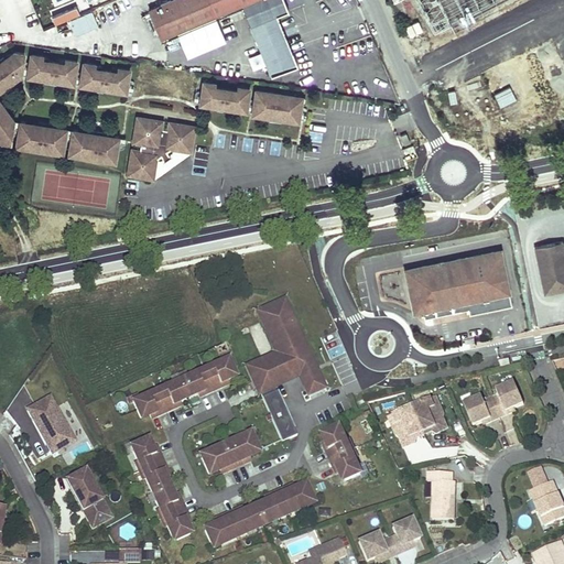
[(215,17),(242,4),(251,25),(278,15),(289,10),(283,0),(171,0),(160,4),(152,9),(164,38),(176,33),(188,57),(226,42),(215,17)]
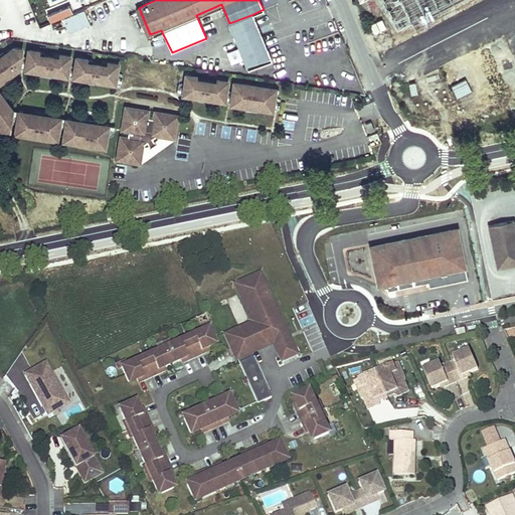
[(419,0),(407,0),(410,12),(394,15),(396,22),(443,13),(441,1),(421,5),(419,0)]
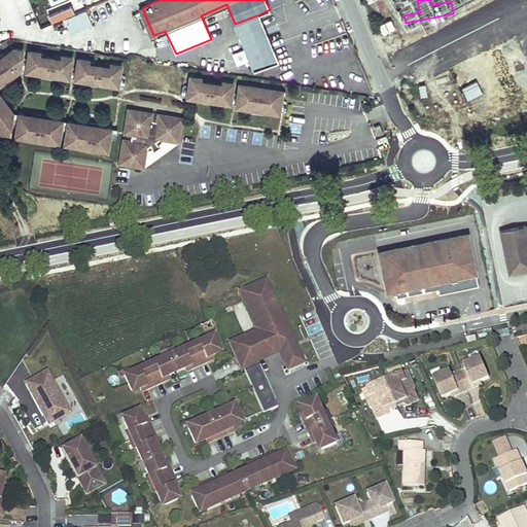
[(71,5),(48,15),(51,23),(74,12),(71,5)]
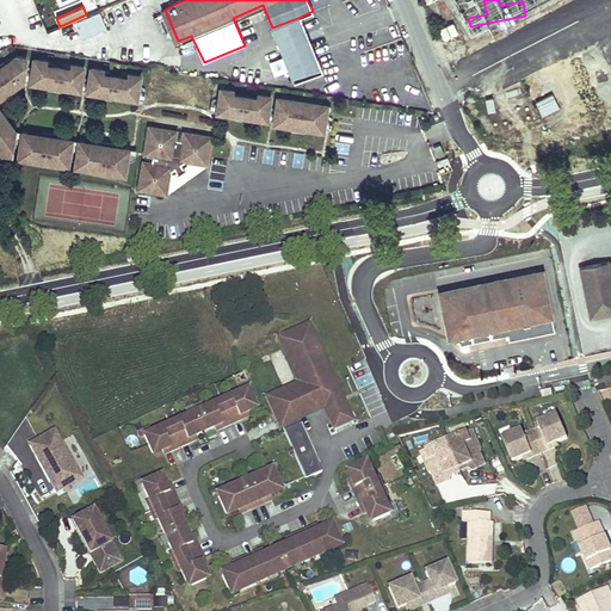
[(301,17),(272,28),(291,81),(322,71),(301,17)]
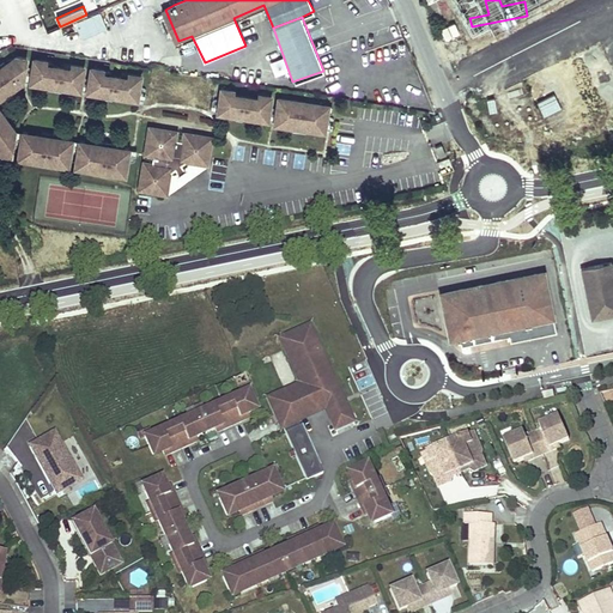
[(444,38),(460,35),(456,22),(441,26),(444,38)]
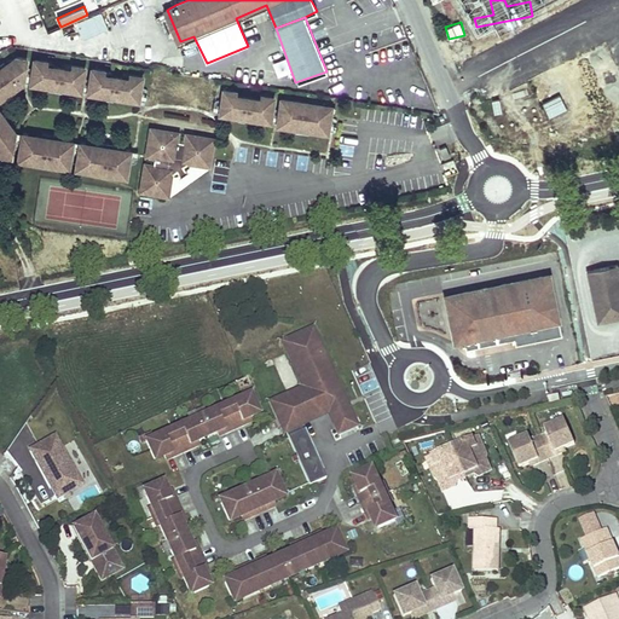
[(0,98),(3,97),(1,93),(24,76),(27,58),(17,57),(0,68),(0,151),(4,157),(11,157),(15,139),(0,119),(0,113),(1,113),(0,111),(0,98)]
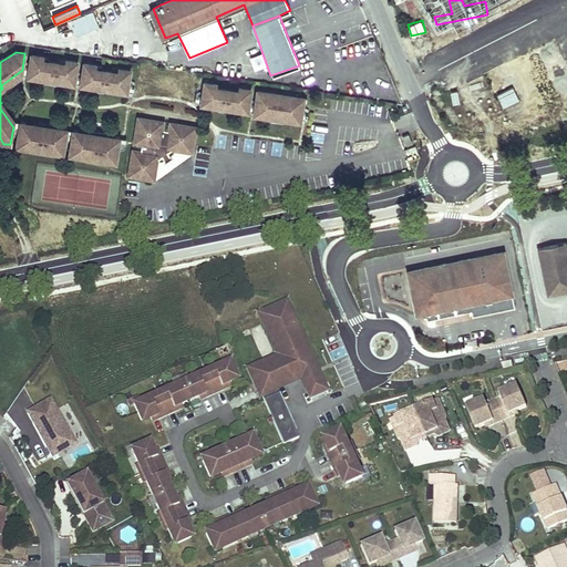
[(74,80),(78,62),(65,60),(64,64),(43,61),(44,57),(32,54),(29,72),(40,73),(40,78),(63,82),(64,78),(74,80)]
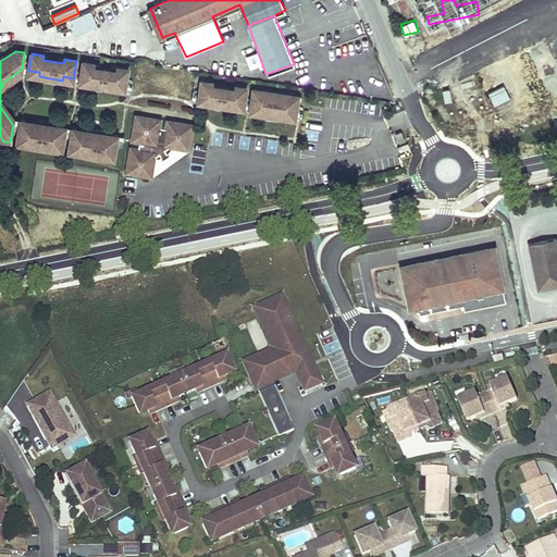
[(125,86),(128,69),(116,67),(115,71),(95,67),(96,64),(83,62),(81,79),(91,81),(90,85),(114,88),(114,84),(125,86)]
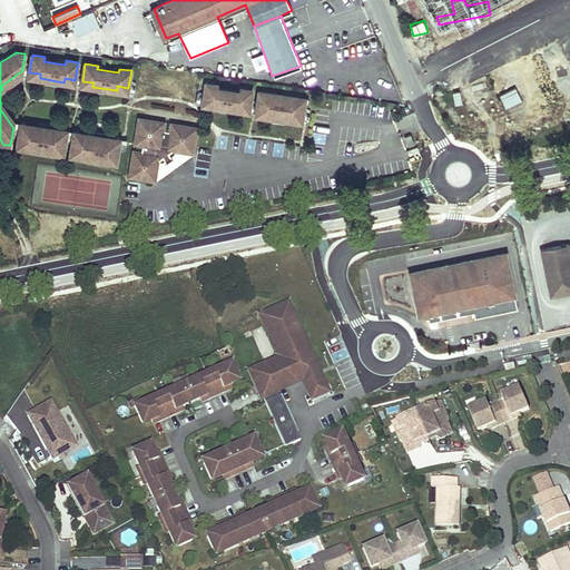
[(151,84),(154,66),(143,65),(140,81),(151,84)]
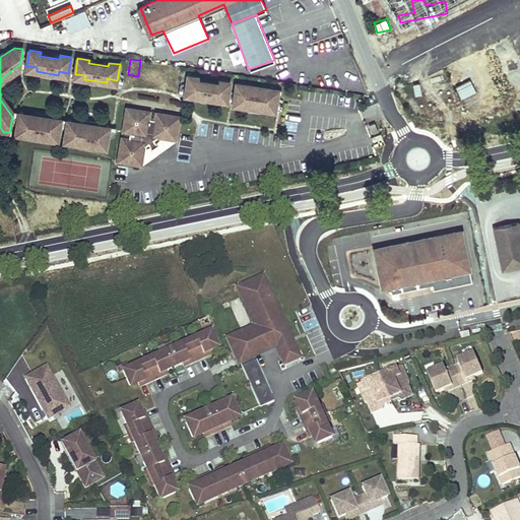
[(461,68),(467,82),(478,78),(473,63),(461,68)]
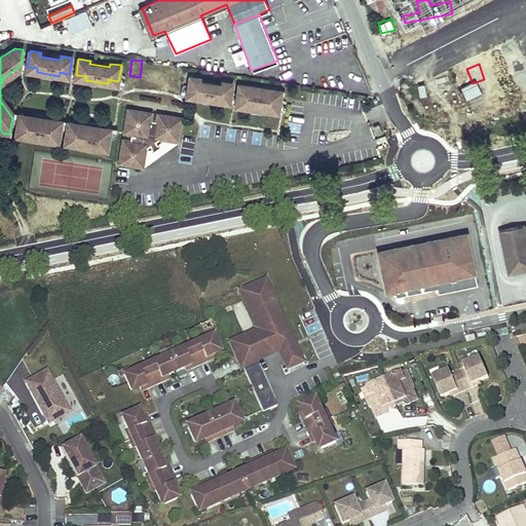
[(7,78),(16,72),(17,72),(20,71),(21,65),(1,79),(2,82),(4,80),(5,81),(8,79),(7,78)]
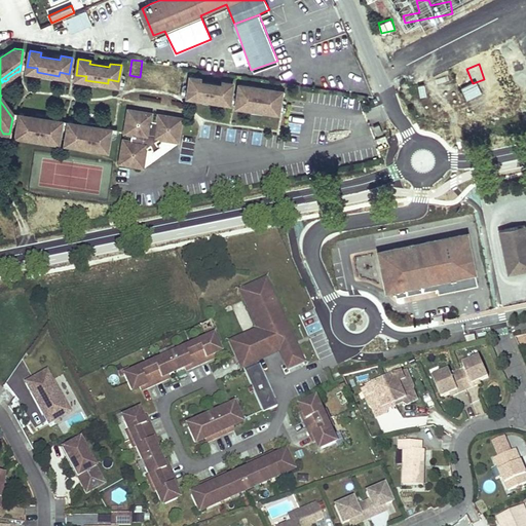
[(230,99),(232,82),(222,81),(221,84),(201,82),(201,78),(190,76),(188,92),(198,94),(198,98),(220,101),(220,98),(230,99)]
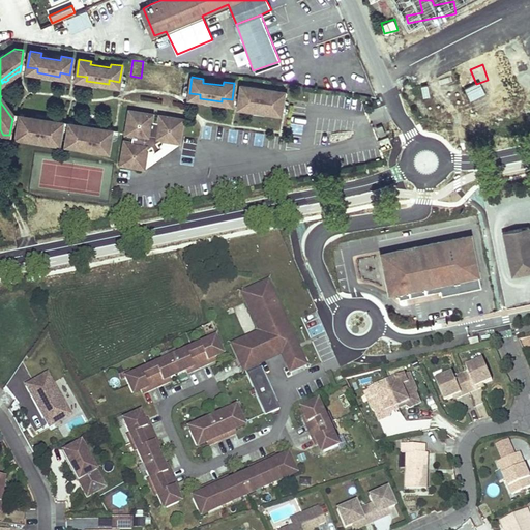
[(282,108),(284,91),(241,85),(238,100),(248,102),(248,107),(247,109),(270,112),(270,110),(271,106),(282,108)]
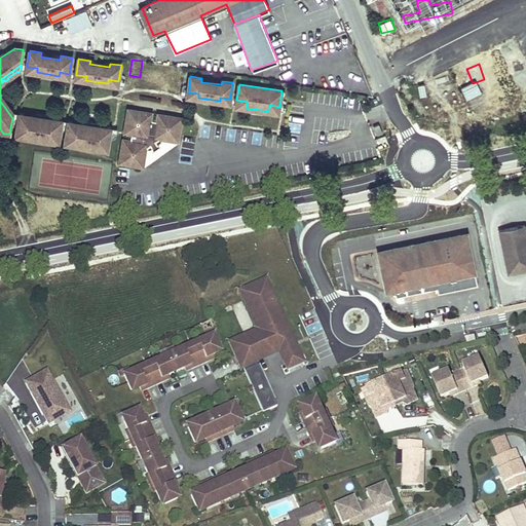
[(424,84),(418,86),(421,97),(427,95),(424,84)]
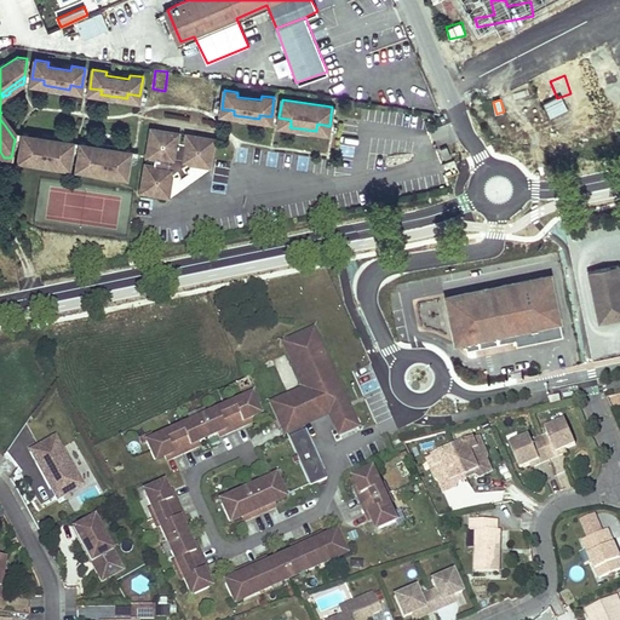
[(13,130),(5,119),(5,118),(4,115),(3,115),(1,113),(0,113),(0,119),(15,139),(16,131),(15,130),(13,130)]
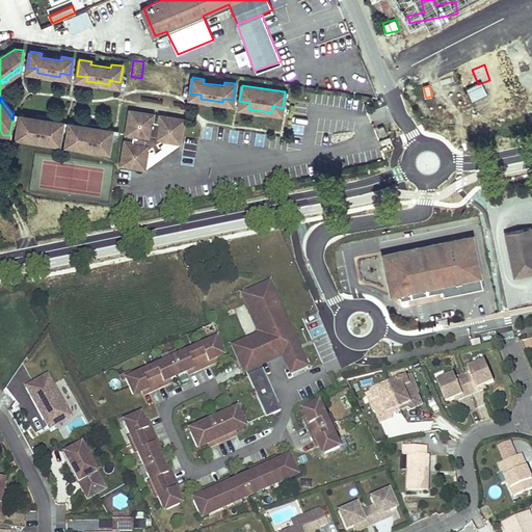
[(180,142),(184,120),(160,115),(159,123),(152,122),(153,114),(130,110),(127,134),(133,135),(132,142),(125,141),(122,164),(144,168),(148,151),(152,148),(156,152),(161,148),(158,143),(162,139),(180,142)]
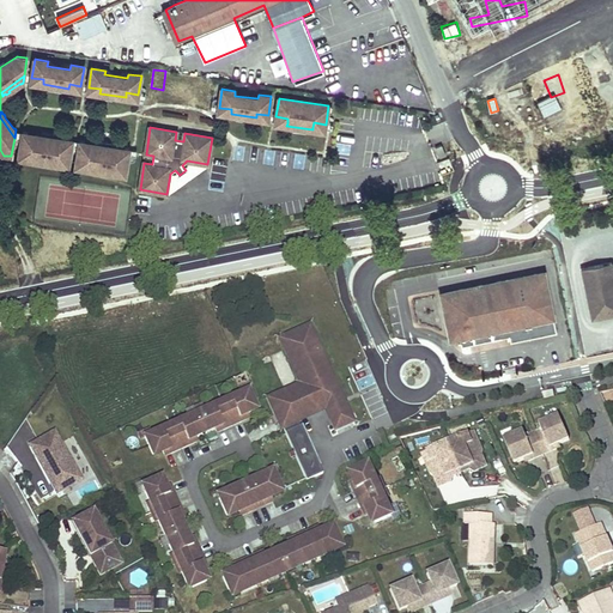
[(68,163),(72,145),(60,143),(60,139),(35,134),(34,139),(23,137),(19,156),(31,158),(31,159),(56,164),(56,162),(68,163)]
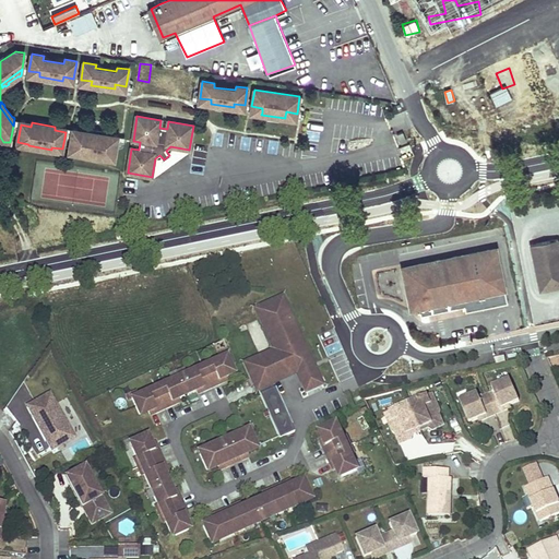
[(115,157),(117,140),(106,139),(107,134),(83,131),(83,134),(72,133),(70,151),(80,152),(80,154),(104,157),(104,155),(115,157)]
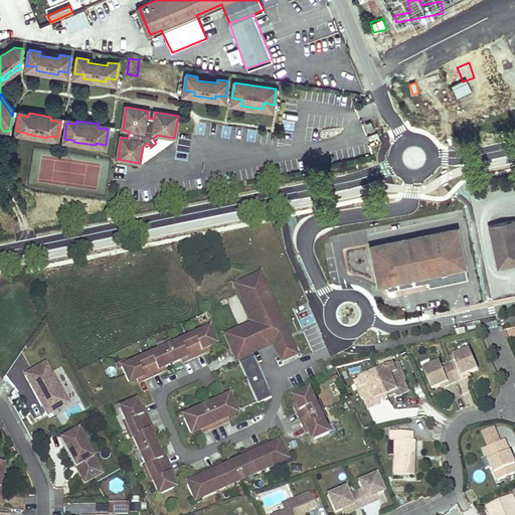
[(374,131),(370,122),(366,124),(369,133),(374,131)]
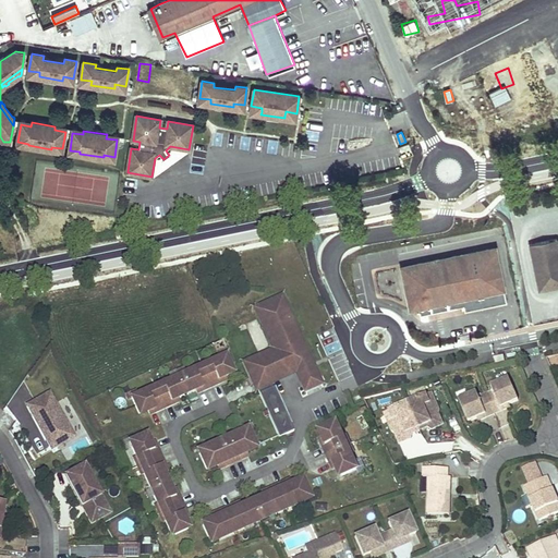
[(557,287),(557,244),(557,239),(530,244),(538,291),(557,287)]
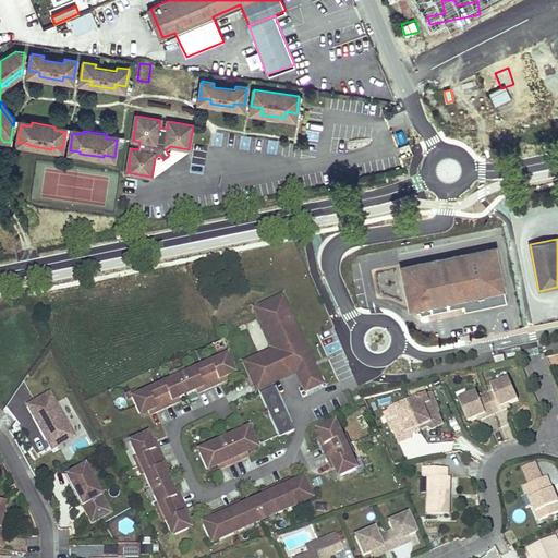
[(507,302),(496,247),(489,249),(401,267),(409,301),(416,299),(419,307),(420,315),(463,305),(464,311),(507,302)]
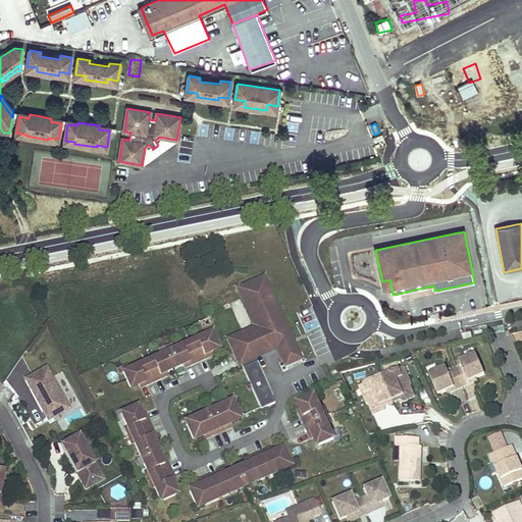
[(292,341),(263,278),(240,289),(257,327),(243,333),(249,347),(247,348),(245,345),(233,349),(261,409),(275,403),(257,362),(255,362),(253,358),(277,347),(292,341)]
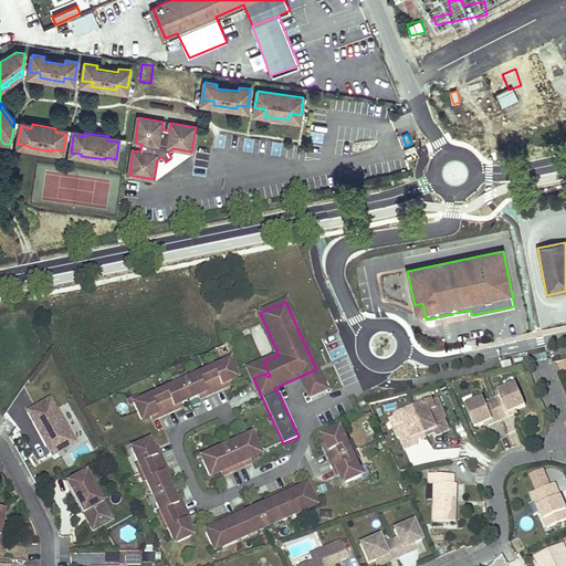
[(425,312),(422,303),(415,305),(417,313),(425,312)]
